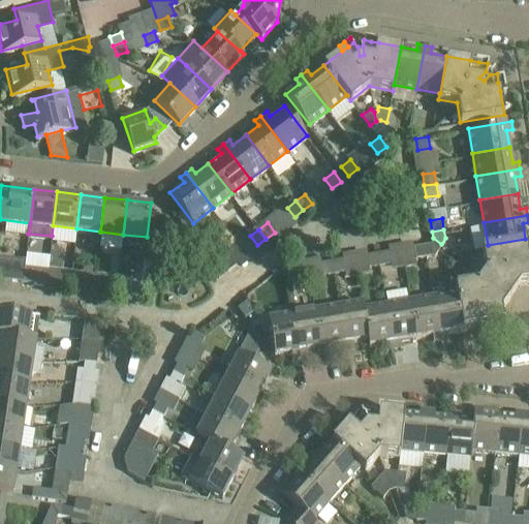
[(477,280),(455,284),(463,328),(478,326),(479,331),(504,327),(501,308),(520,282),(528,280),(528,255),(525,239),(488,246),(481,246),(486,269),(477,280)]
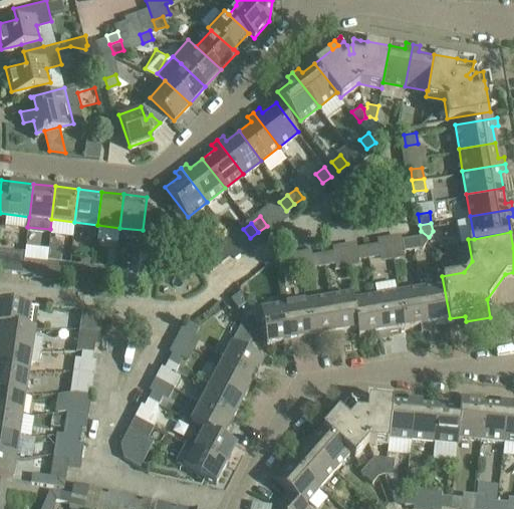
[(423,245),(427,240),(419,234),(413,235),(414,247),(423,245)]
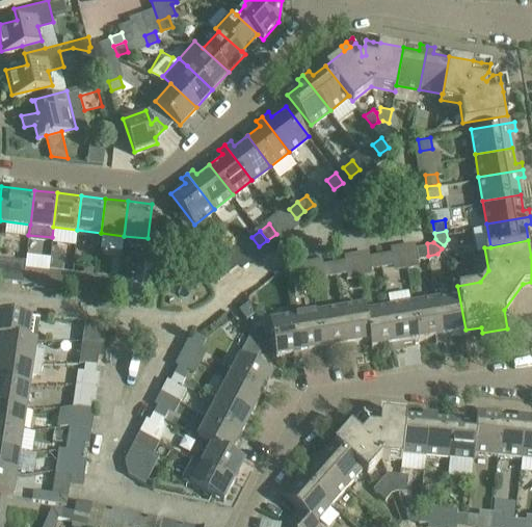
[(427,243),(416,245),(418,258),(428,256),(427,243)]
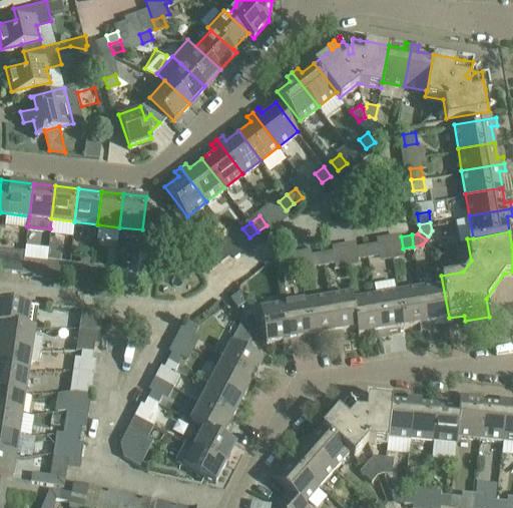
[(114,270),(113,281),(147,285),(153,237),(148,236),(148,240),(140,239),(138,261),(126,260),(124,271),(114,270)]
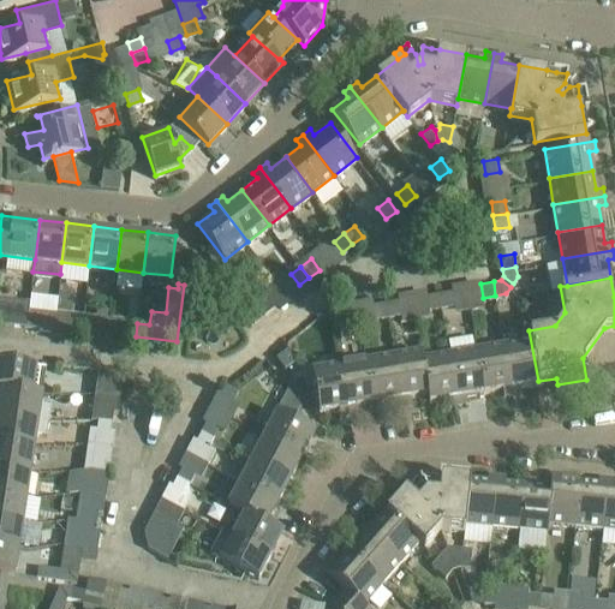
[(452,288),(439,291),(441,304),(454,303),(452,288)]
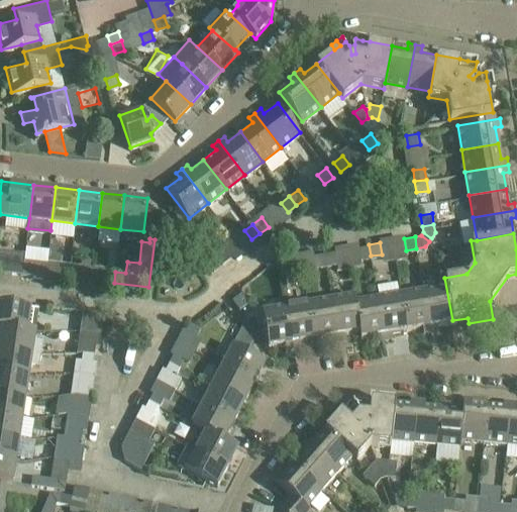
[(449,250),(457,257),(455,243),(448,244),(449,250)]
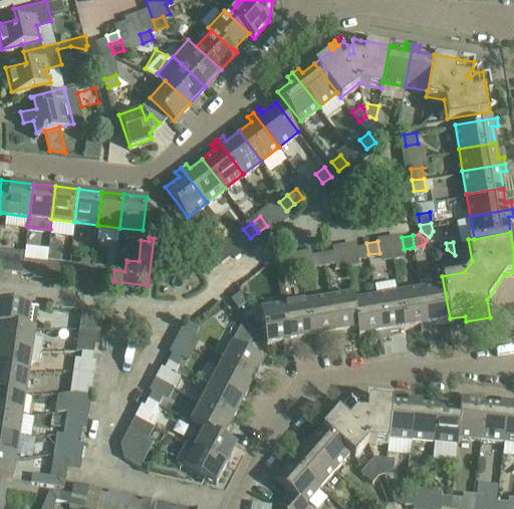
[(366,243),(356,245),(358,256),(368,254),(366,243)]
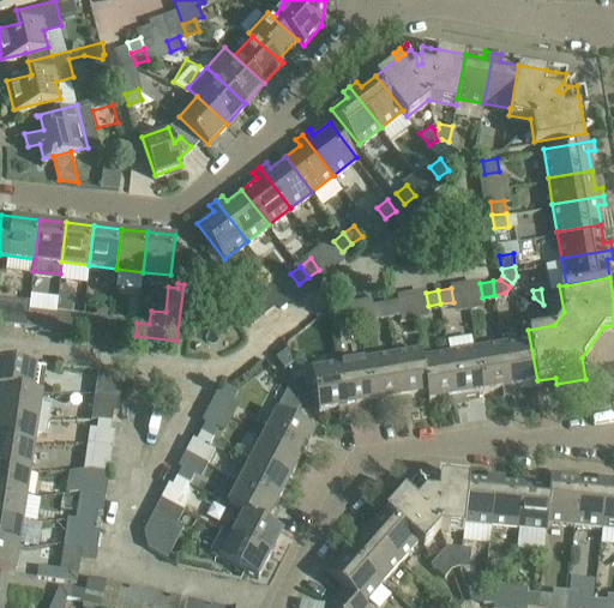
[(275,302),(266,292),(257,300),(265,311),(275,302)]
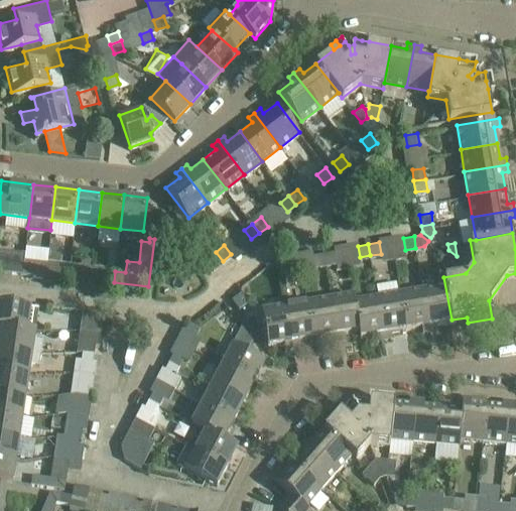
[(25,252),(11,249),(0,247),(0,268),(22,271),(25,252)]
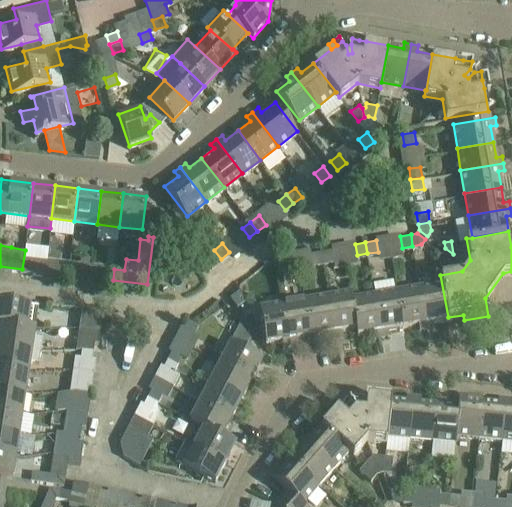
[(331,248),(321,250),(323,261),(333,259),(331,248)]
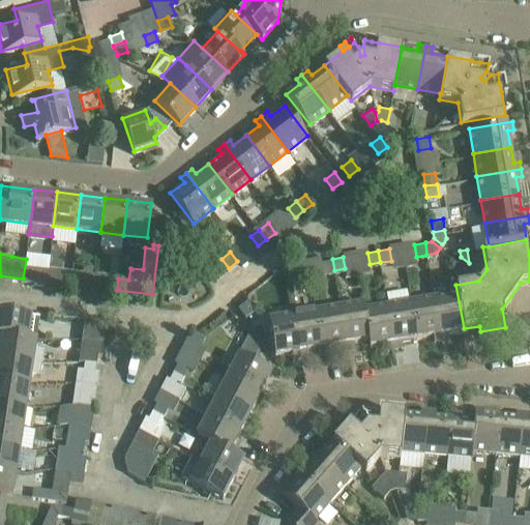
[(33,281),(35,264),(26,263),(27,259),(26,259),(23,279),(33,281)]
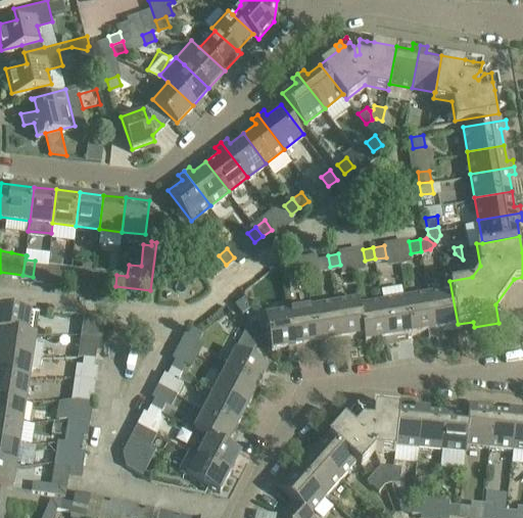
[(328,255),(318,256),(319,269),(330,267),(328,255)]
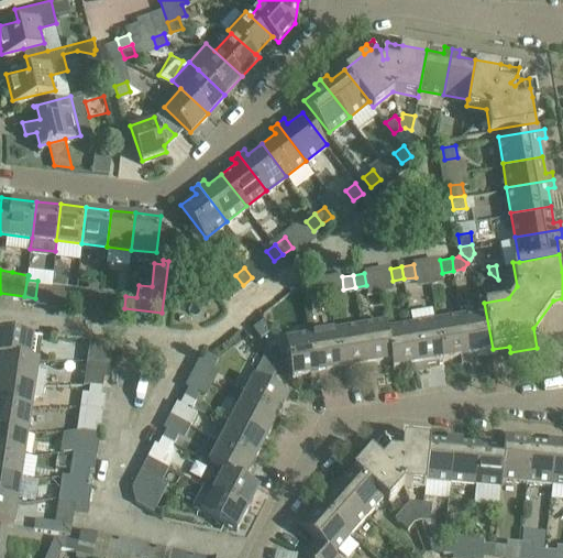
[(482,286),(496,284),(486,276),(479,277),(482,286)]
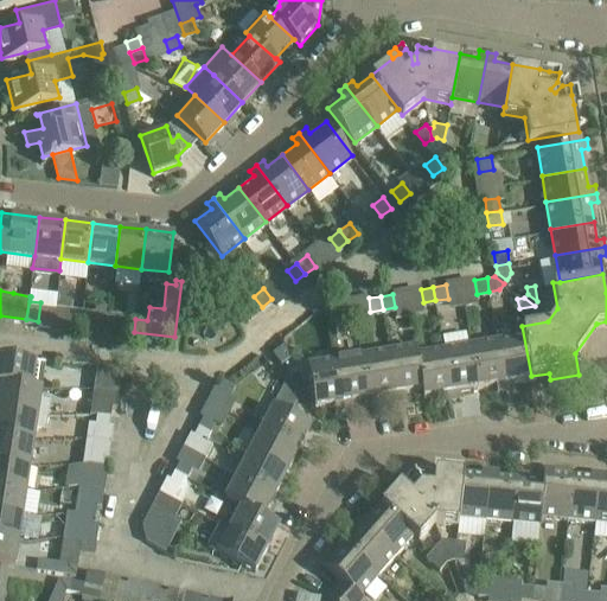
[(339,302),(327,305),(330,319),(342,317),(339,302)]
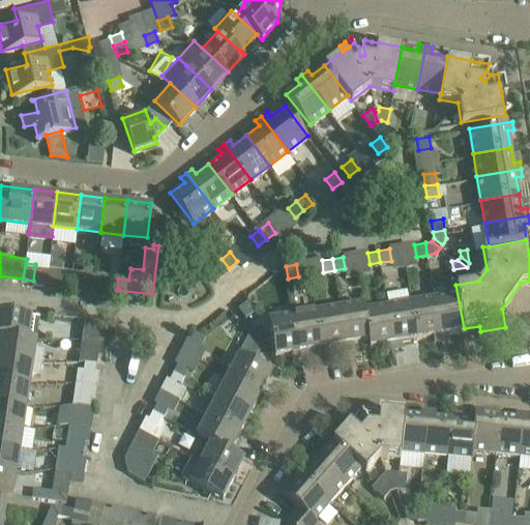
[(70,285),(71,273),(61,271),(60,284),(70,285)]
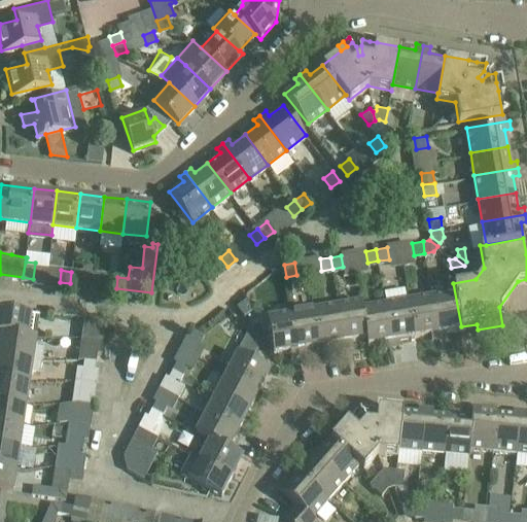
[(79,284),(81,273),(71,272),(70,283),(79,284)]
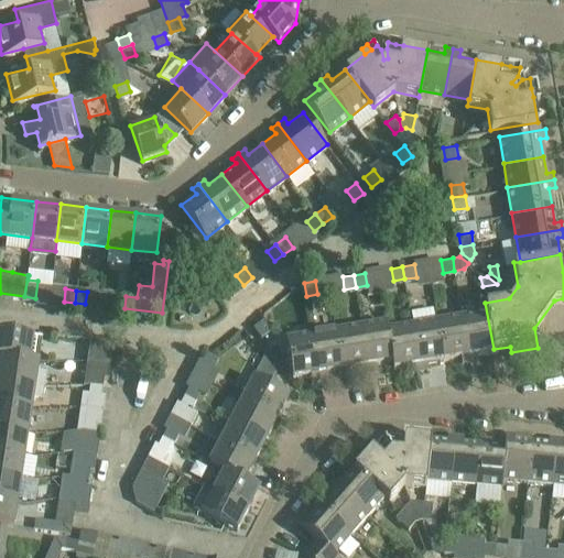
[(125,308),(126,296),(115,295),(114,307),(125,308)]
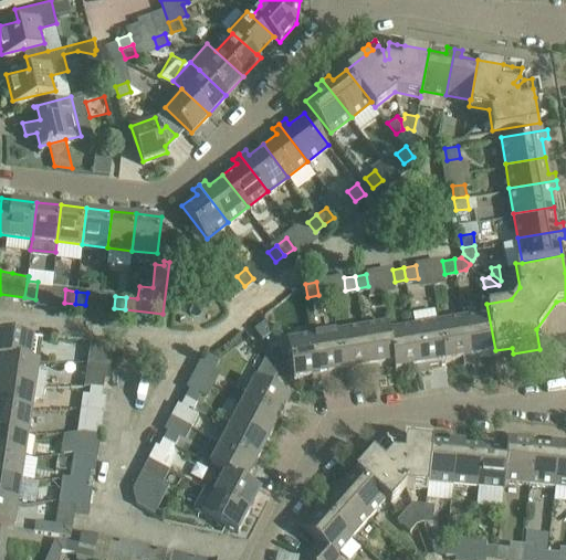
[(488,310),(463,315),(471,361),(479,360),(478,354),(495,350),(488,310)]
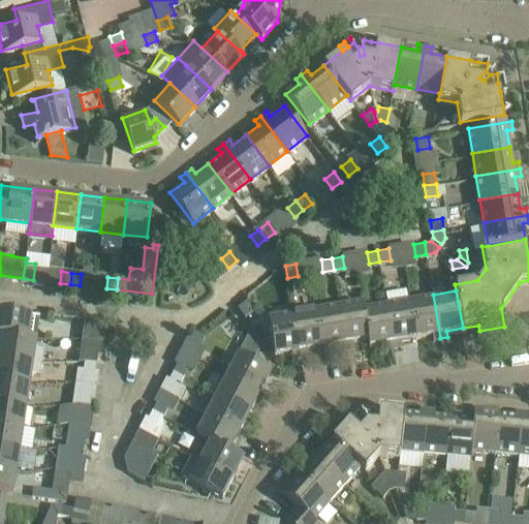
[(433,339),(440,338),(433,295),(410,298),(416,336),(432,333),(433,339)]
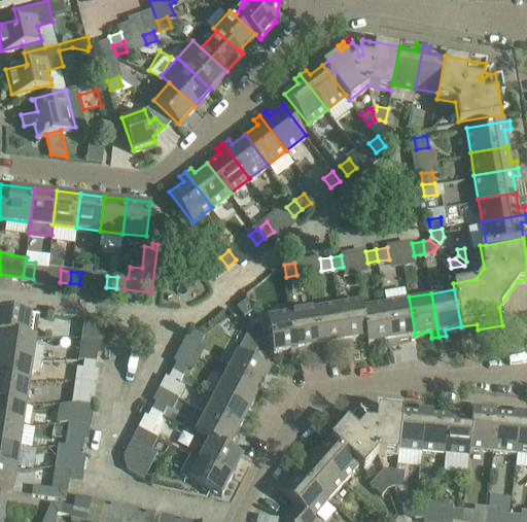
[(237,304),(244,313),(252,306),(245,297),(237,304)]
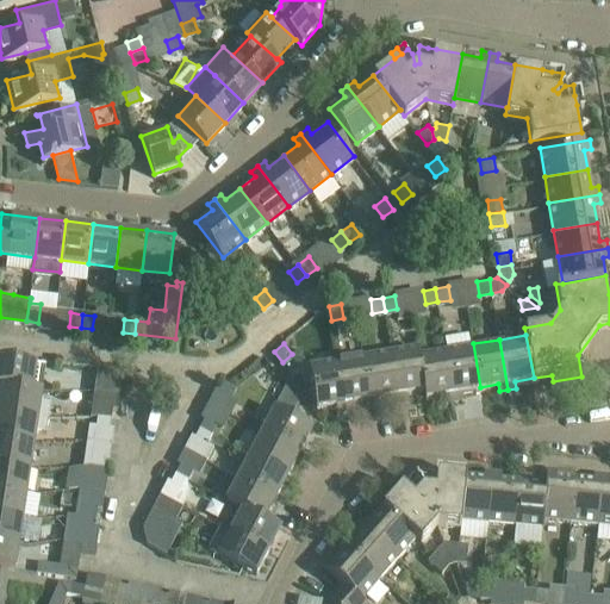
[(461,390),(480,387),(473,343),(446,348),(454,399),(462,397),(461,390)]
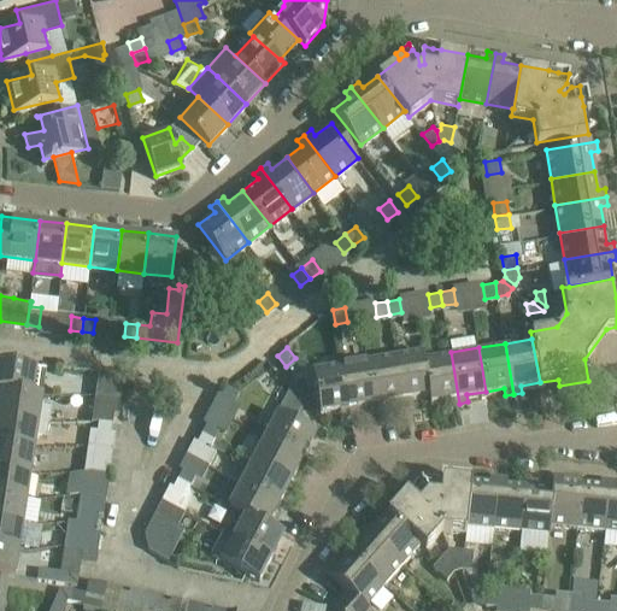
[(430,401),(432,400),(422,348),(394,353),(404,405),(412,403),(411,397),(429,393),(430,401)]
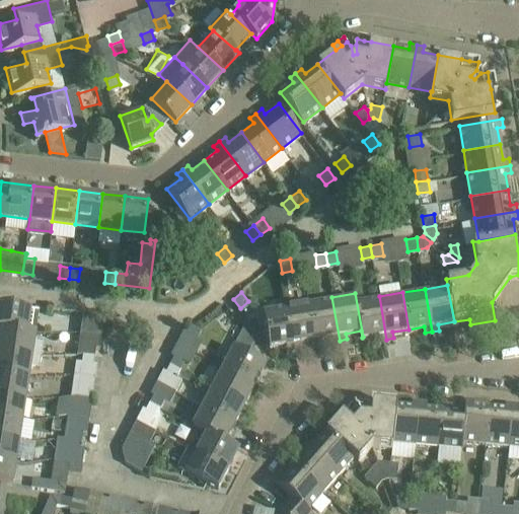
[(386,340),(379,296),(357,300),(356,293),(355,293),(363,337),(378,335),(379,341),(386,340)]
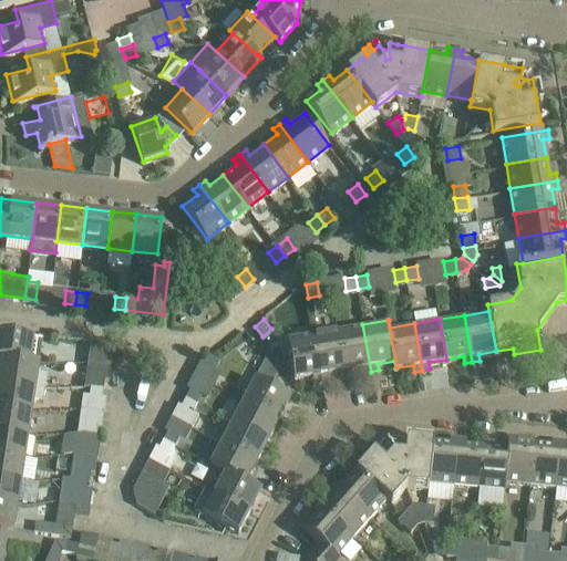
[(363,373),(371,372),(362,324),(338,329),(344,370),(362,366),(363,373)]
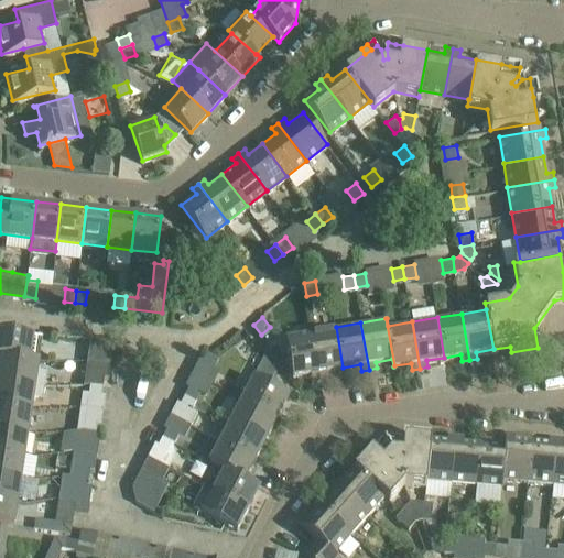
[(42,334),(33,332),(0,327),(0,351),(30,357),(30,356),(38,357),(42,334)]
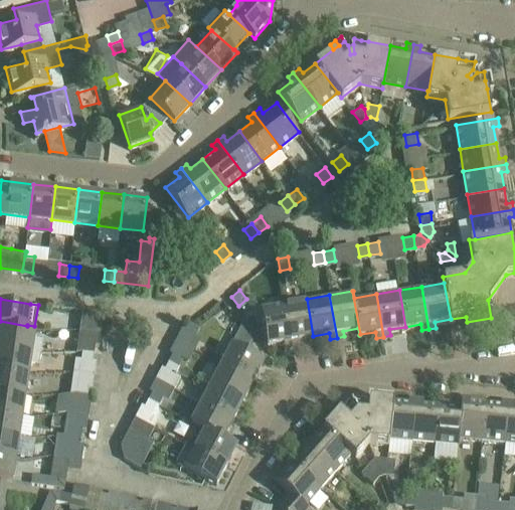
[(298,338),(313,336),(307,299),(284,303),(292,345),(299,344),(298,338)]
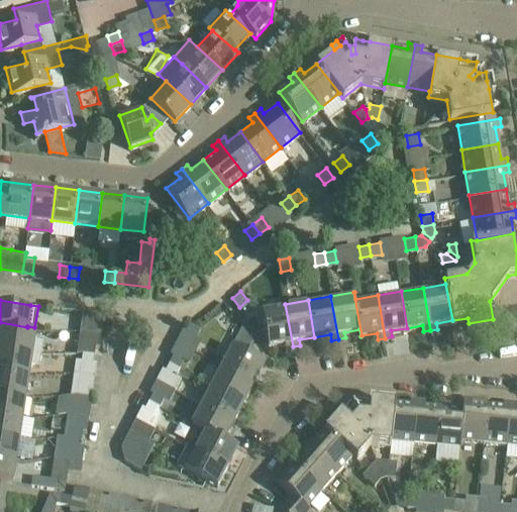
[(286,347),(293,346),(285,304),(262,308),(268,344),(285,342),(286,347)]
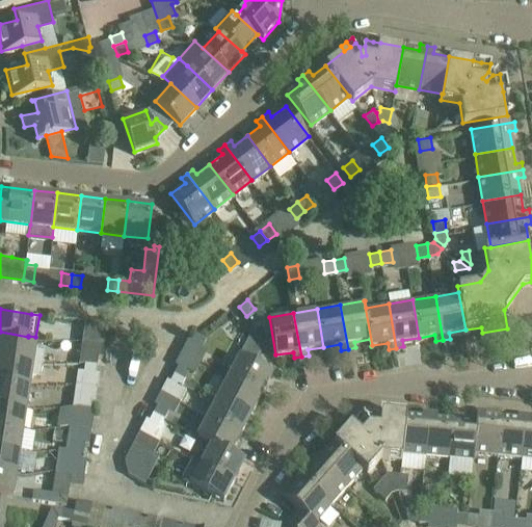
[(103,319),(91,317),(85,316),(82,338),(104,341),(106,328),(102,327),(103,319)]
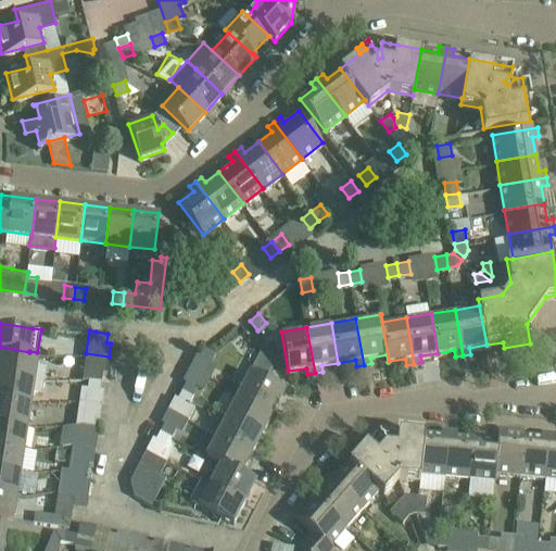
[(215,351),(206,347),(204,346),(200,354),(211,360),(215,351)]
